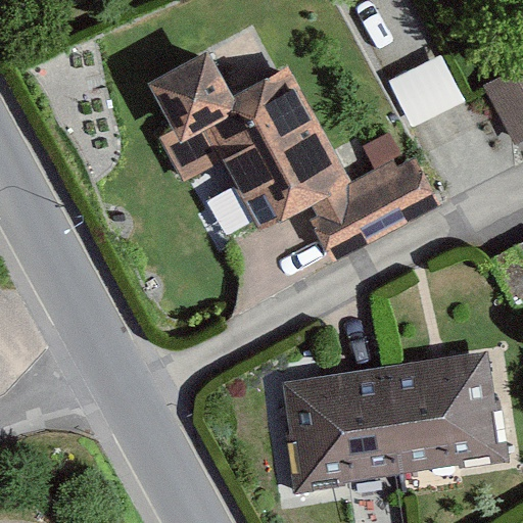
[(214,52),(162,79),(192,132),(176,141),(192,172),(233,149),(269,215),(310,193),(343,256),(434,208),(409,159),(354,188),(289,67),(237,96),(214,52)]
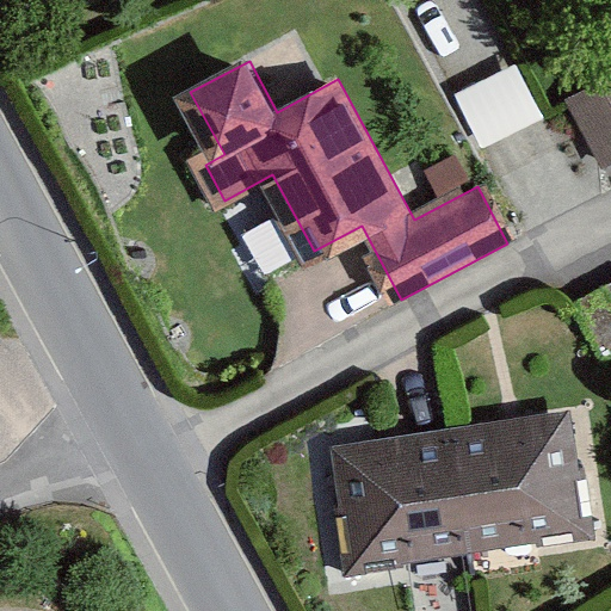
[(517,66),(454,97),(482,153),(544,121),(517,66)]
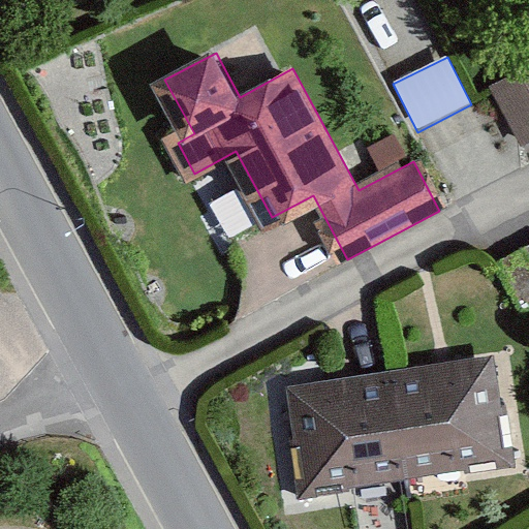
[(528,70),(496,88),(526,144),(528,142),(528,70)]
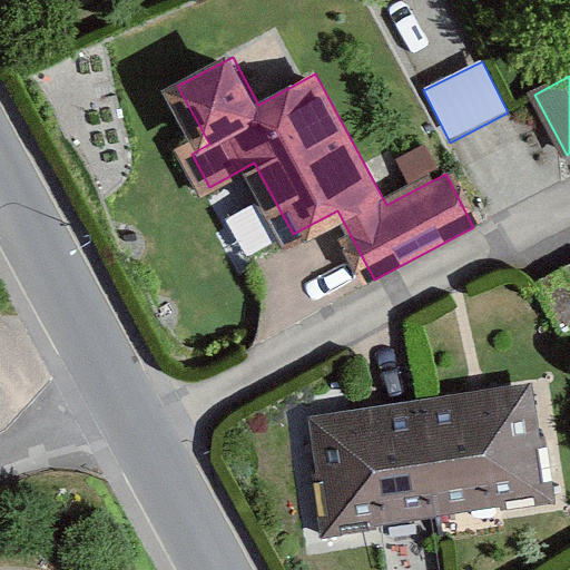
[(569,266),(538,285),(564,332),(569,327),(569,266)]
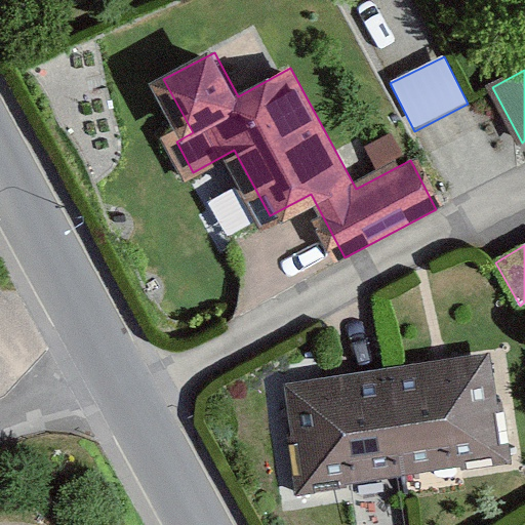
[(492,363),(298,388),(311,482),(503,457),(492,363)]
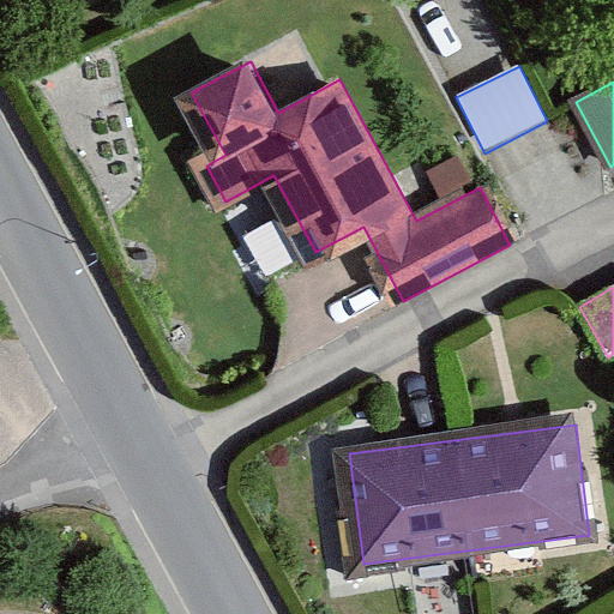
All buildings are outlined.
